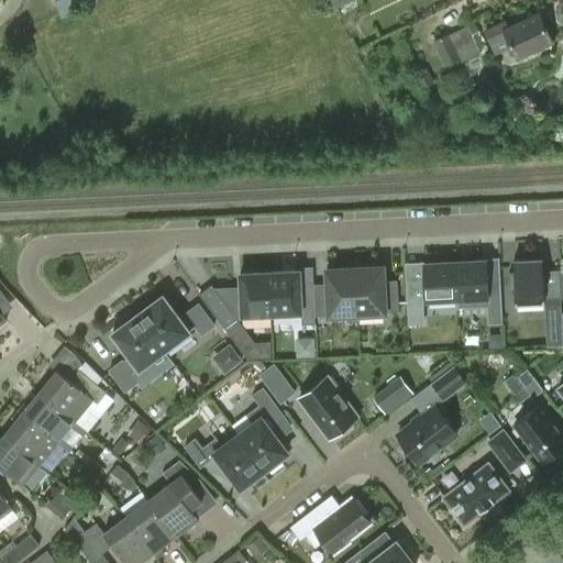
[(505,31),(503,31),(505,36),(507,35),(518,58),(551,42),(538,14),(505,31)]
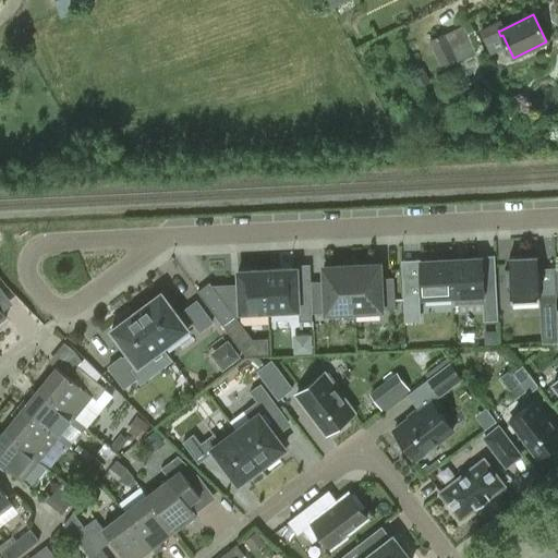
[(443,71),(476,56),(463,26),(429,41),(443,71)]
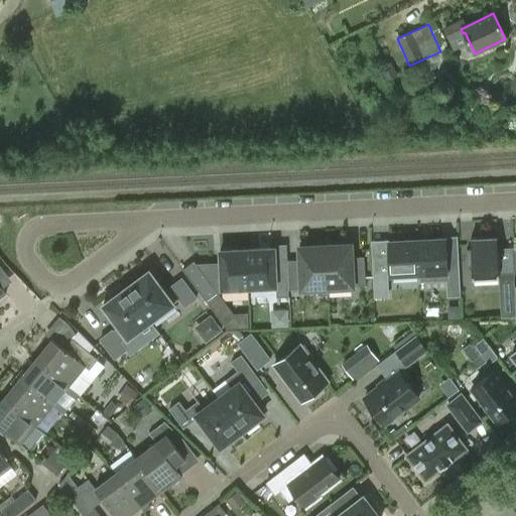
[(449,40),(463,33),(461,28),(459,24),(444,31),(449,40)]
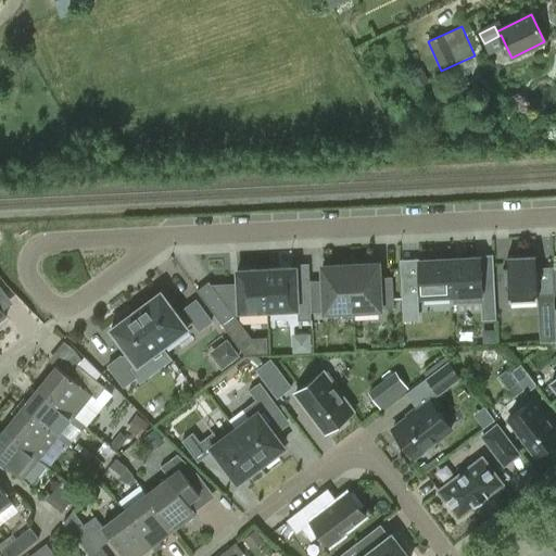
[(416,88),(427,83),(420,68),(408,74),(416,88)]
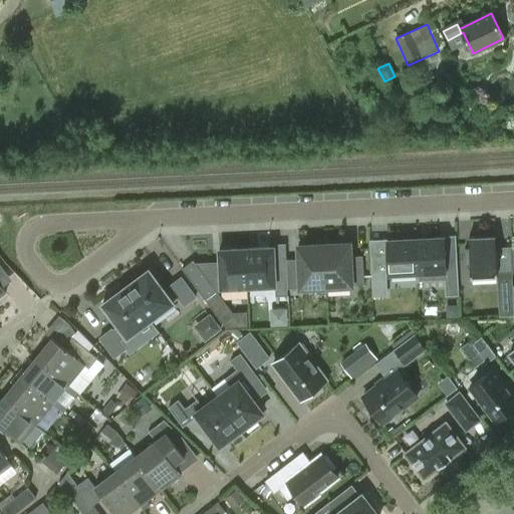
[(497,273),(512,273),(511,247),(496,248),(495,236),(470,237),(470,249),(465,249),(466,265),(471,265),(471,278),(497,277),(497,273)]
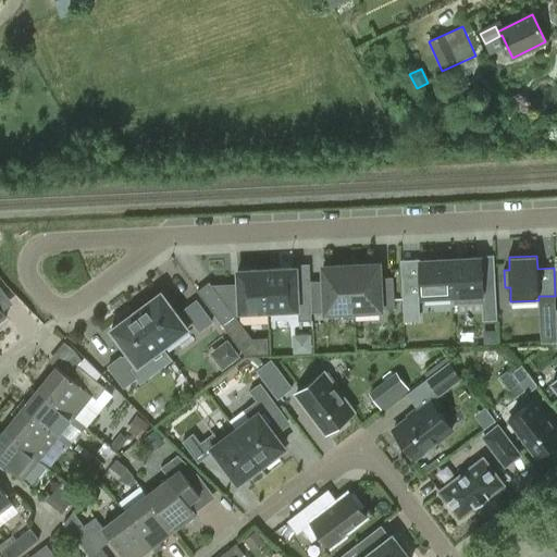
[(481,259),(450,260),(453,296),(453,306),(495,304),(496,321),(497,321),(495,283),(482,283),(481,259)]
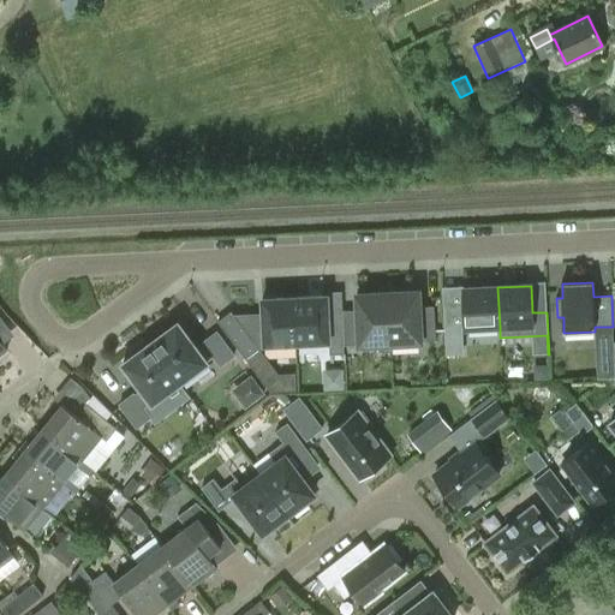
[(500,327),(497,287),(464,288),(466,328),(500,327)]
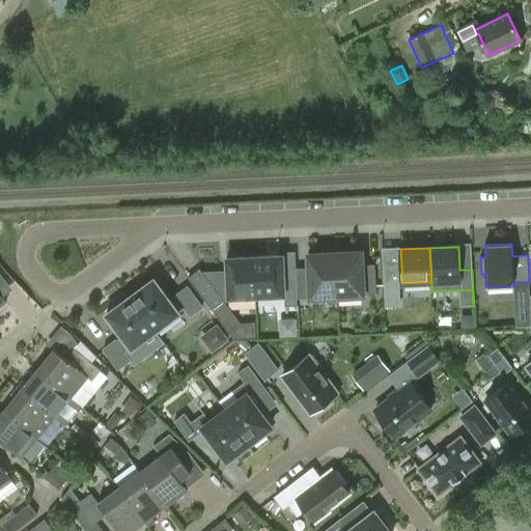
[(376,295),(375,271),(363,272),(362,252),(335,253),(337,298),(364,296),(364,295),(376,295)]
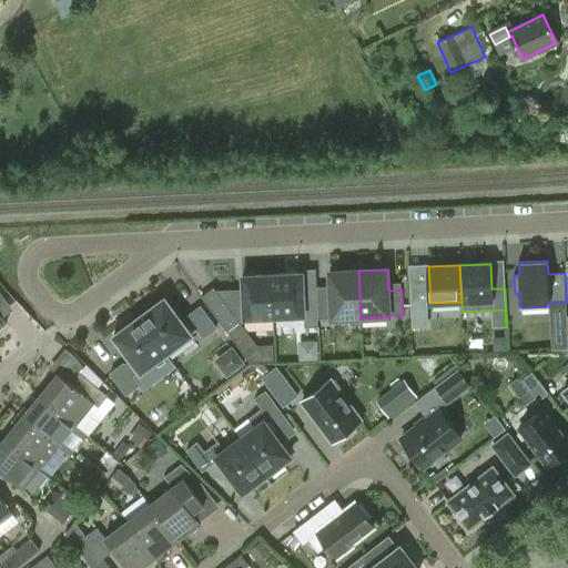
[(331,293),(317,294),(318,320),(332,318),(332,320),(361,318),(358,271),(330,272),(331,293)]
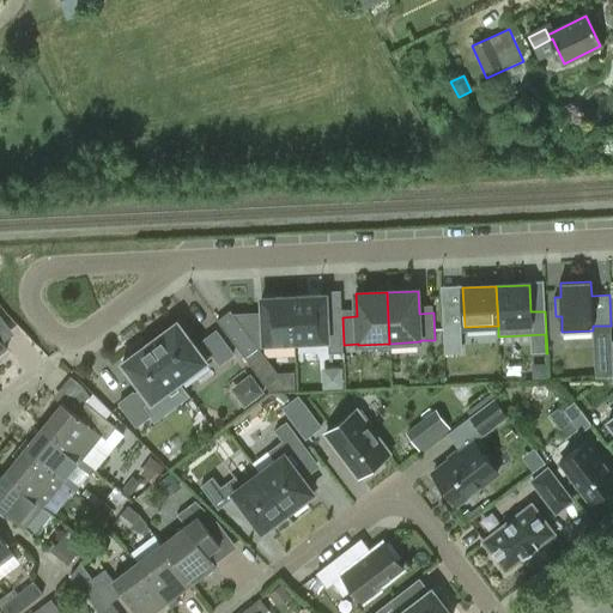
[(343,317),(327,317),(326,296),(292,297),(295,343),(328,341),(329,354),(344,353),(343,345),(344,345),(343,317)]
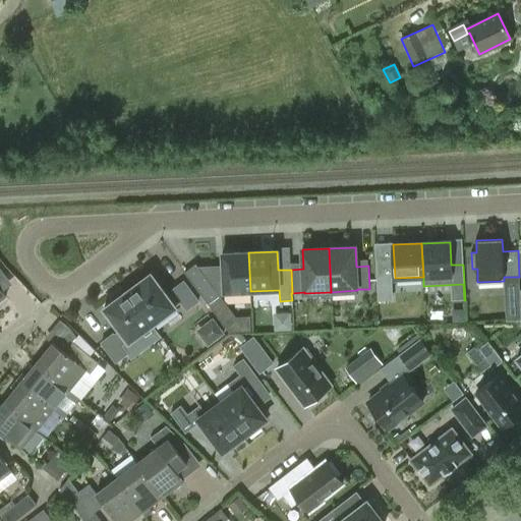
[(250,291),(248,252),(223,253),(223,266),(198,267),(196,265),(184,273),(208,304),(224,292),(224,293),(250,291)]
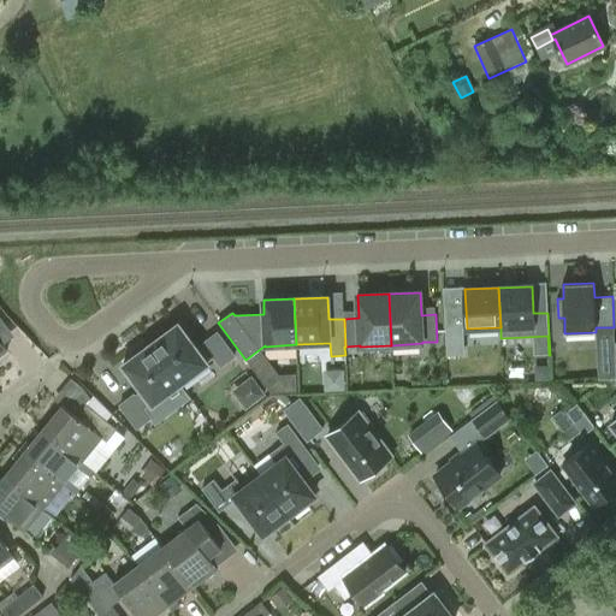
[(147,339),(181,384),(208,363),(207,362),(214,357),(221,366),(235,356),(218,332),(203,343),(205,344),(197,350),(178,324),(166,333),(163,329),(147,339)]
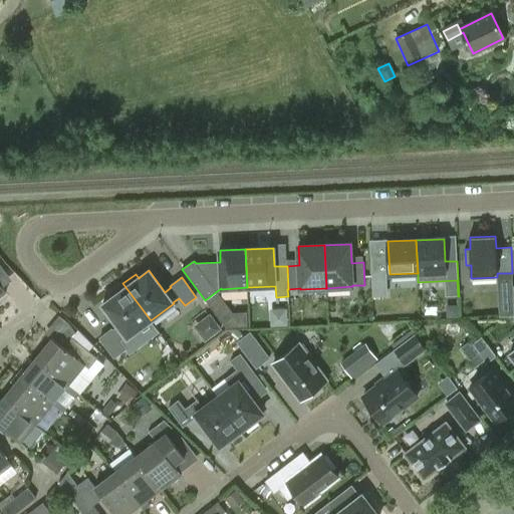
[(384,272),(371,272),(372,296),(386,296),(384,272)]
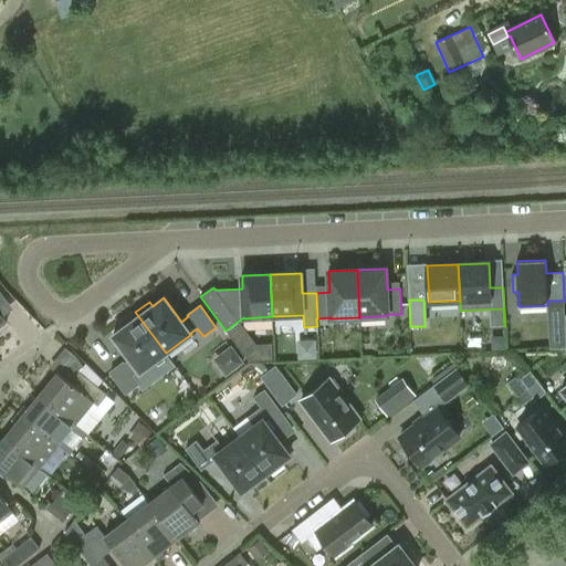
[(166,353),(135,312),(121,323),(124,327),(113,335),(130,359),(125,364),(123,363),(111,373),(126,394),(139,384),(133,375),(139,370),(140,371),(166,353)]
